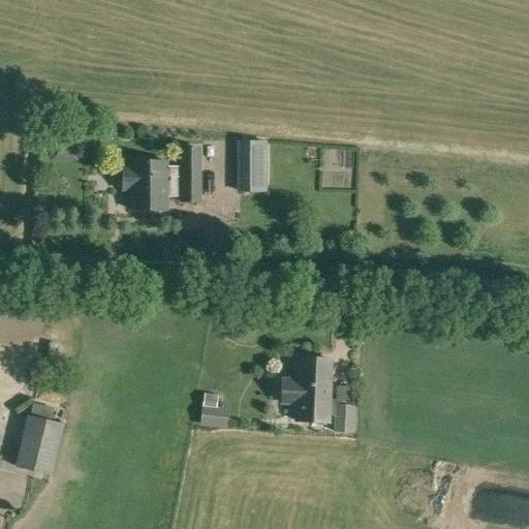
[(265,191),(265,142),(240,142),(240,191),(265,191)]
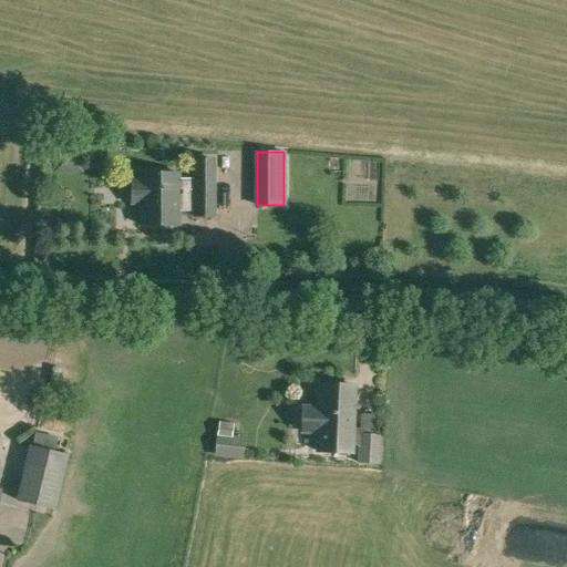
[(213,216),(213,160),(194,160),(194,178),(177,178),(177,173),(140,173),(140,179),(131,179),(131,203),(140,203),(140,225),(177,225),(177,204),(194,204),(194,216),(213,216)]
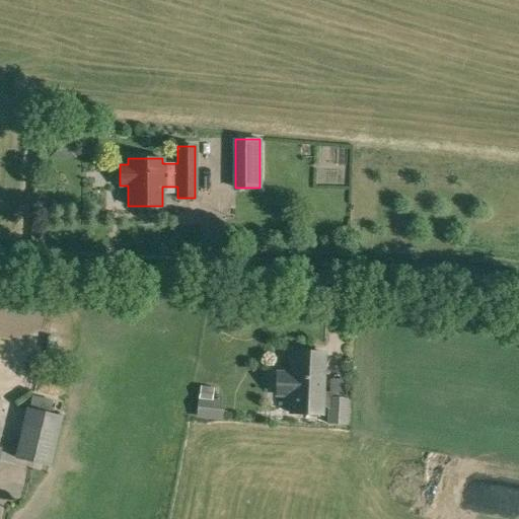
[(321,415),(323,353),(292,352),(291,374),(273,373),(273,375),(276,375),(275,395),(290,395),(290,414),(321,415)]
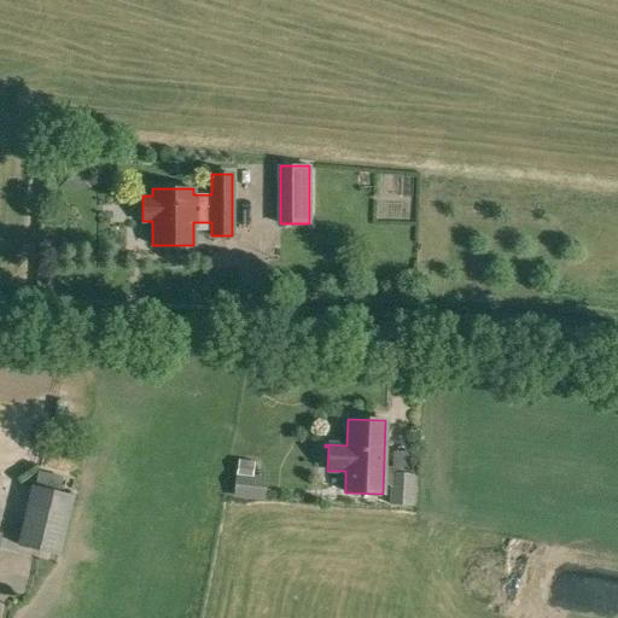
[(264,501),(267,476),(252,474),(255,461),(238,459),(235,474),(233,497),(264,501)]
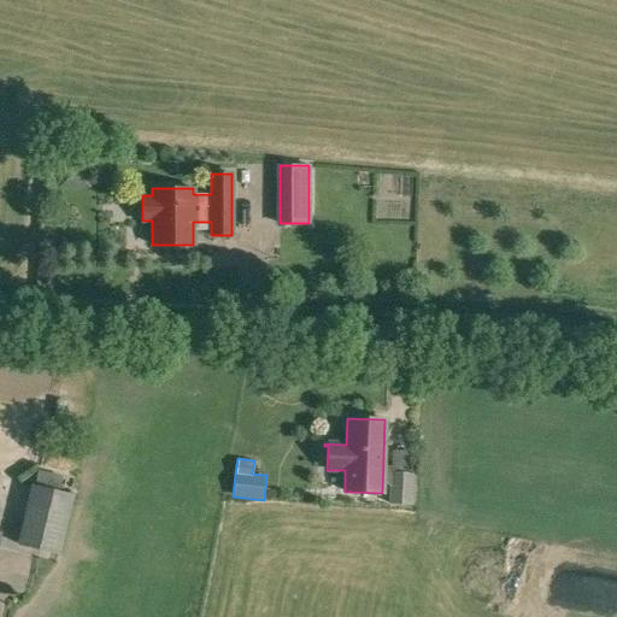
[(413,472),(389,471),(389,504),(413,505),(413,472)]
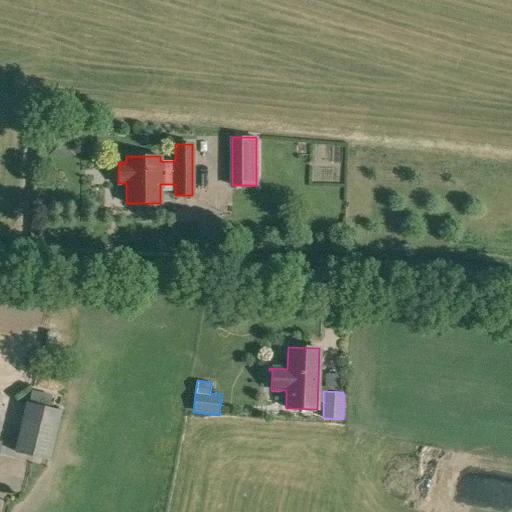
[(50,461),(61,410),(26,403),(14,452),(50,461)]
